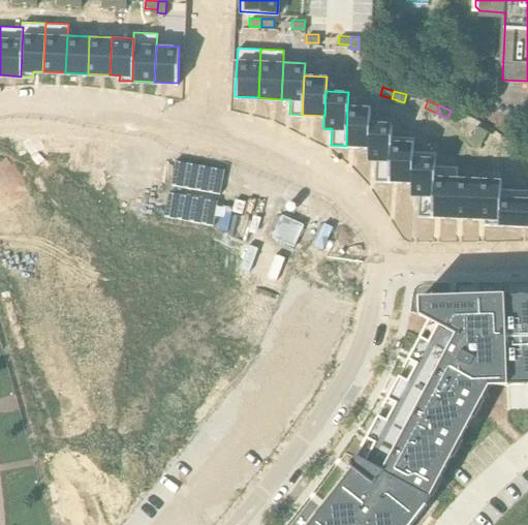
[(347,106),(346,146),(367,147),(368,147),(369,122),(370,107),(347,106)]
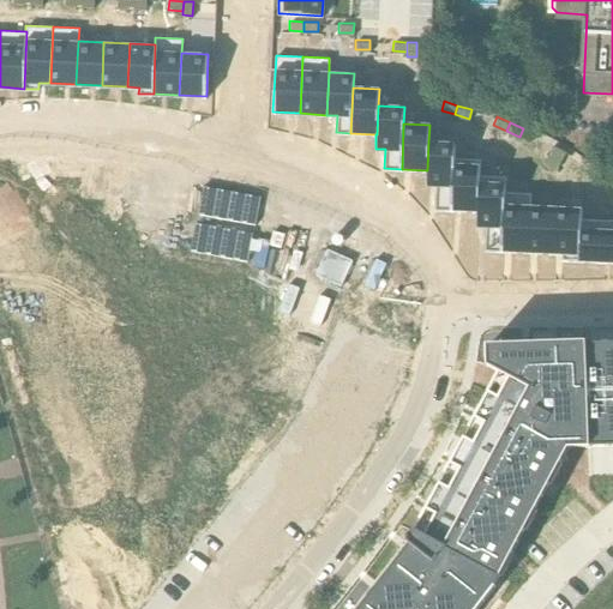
[(426,170),(425,185),(434,185),(434,209),(452,210),(455,156),(455,143),(428,142),(427,170),(426,170)]
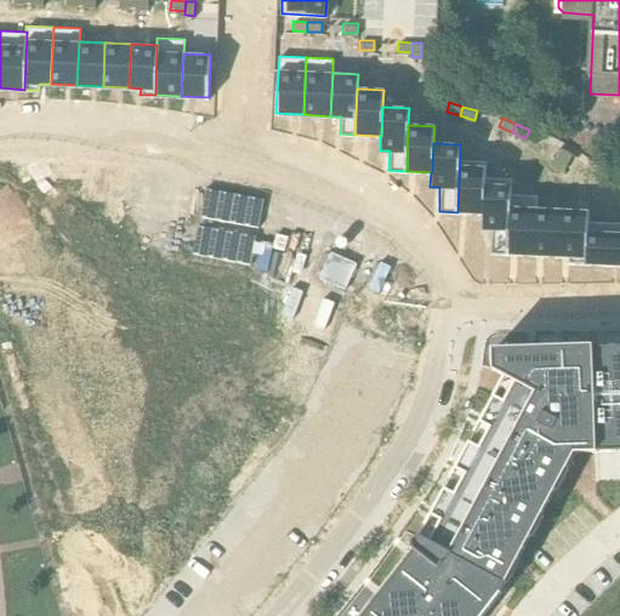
[(559,146),(555,154),(568,161),(572,153),(559,146)]
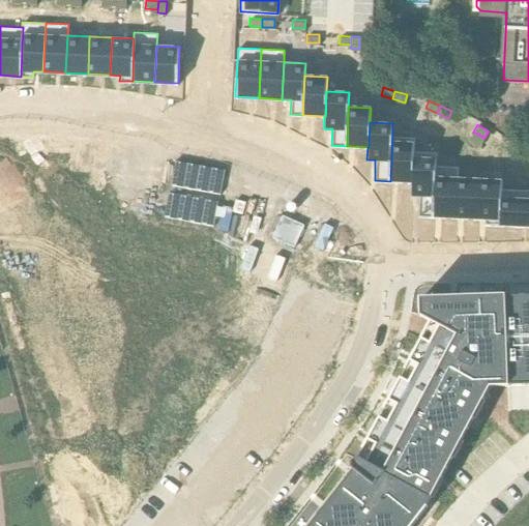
[(473,132),(469,139),(480,144),(485,138),(473,132)]
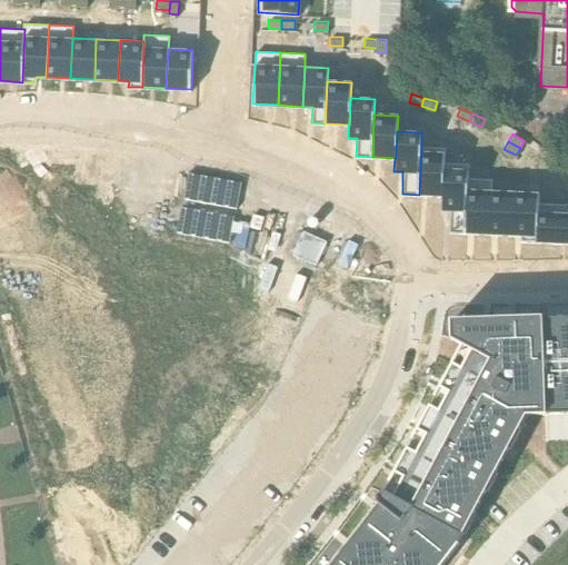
[(421,145),(419,195),(441,196),(444,161),(445,147),(421,145)]
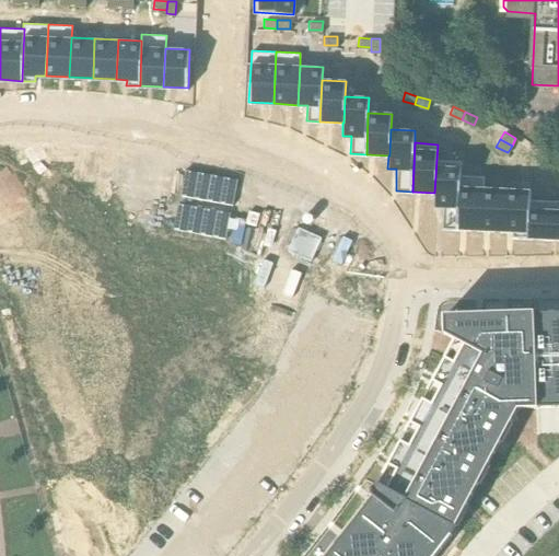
[(434,193),(433,206),(442,206),(441,228),(457,229),(459,173),(461,160),(437,159),(434,193)]
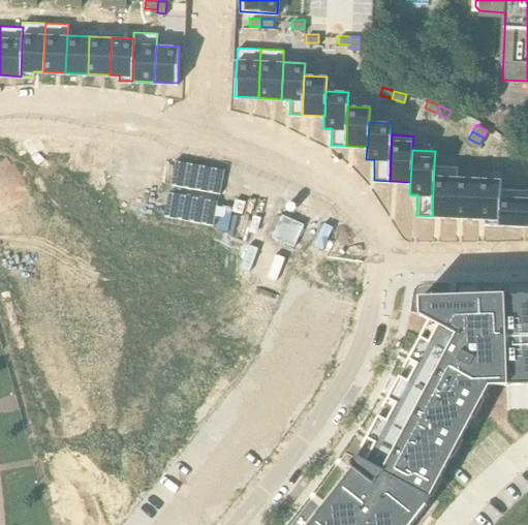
[(76,151),(75,189),(97,190),(98,152),(76,151)]
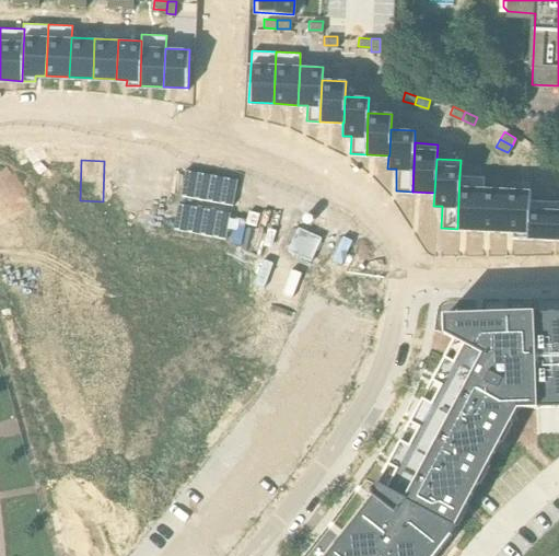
[(104,161),(103,201),(127,203),(128,162),(104,161)]
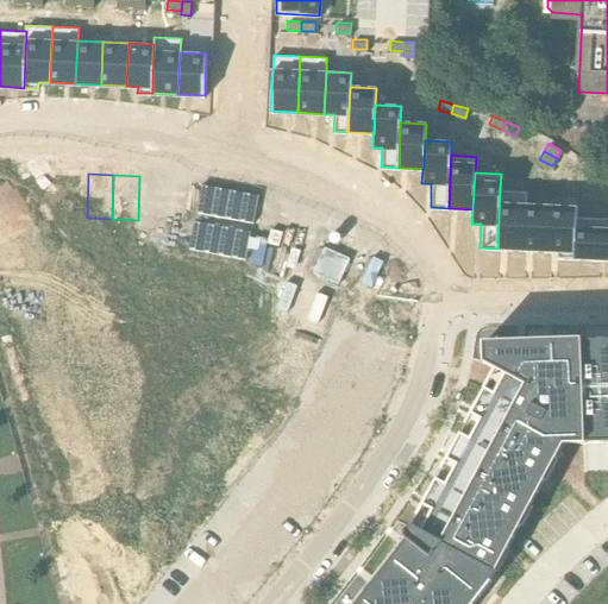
[(139,176),(138,220),(164,221),(165,183),(165,177),(139,176)]
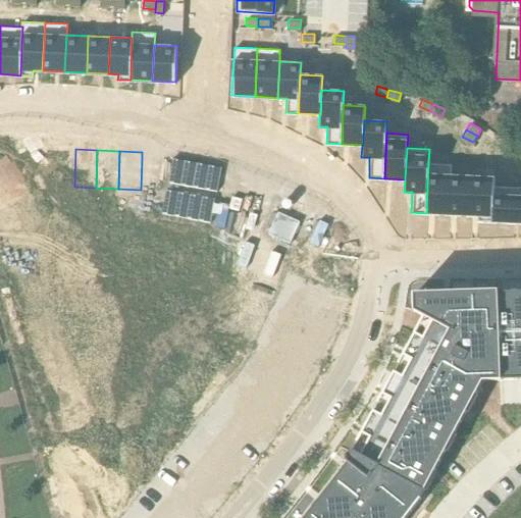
[(163,158),(161,196),(185,196),(186,173),(186,159),(163,158)]
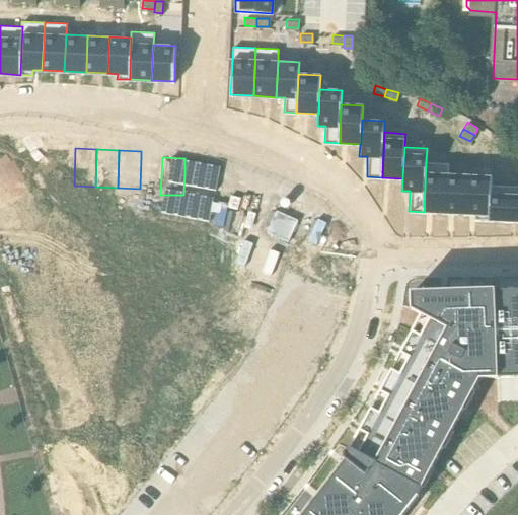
[(426,160),(424,212),(446,213),(447,173),(448,162),(426,160)]
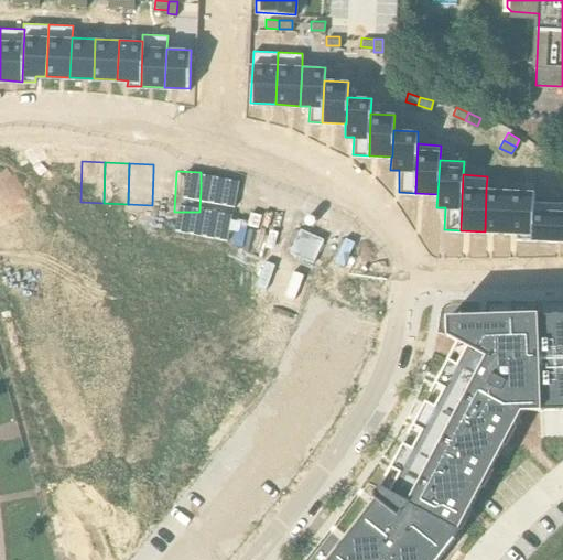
[(38,180),(38,197),(50,197),(51,181),(38,180)]
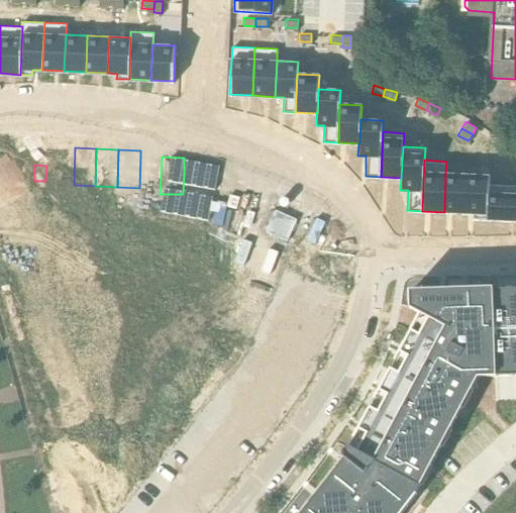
[(183,194),(182,209),(203,210),(204,173),(184,172),(183,194)]
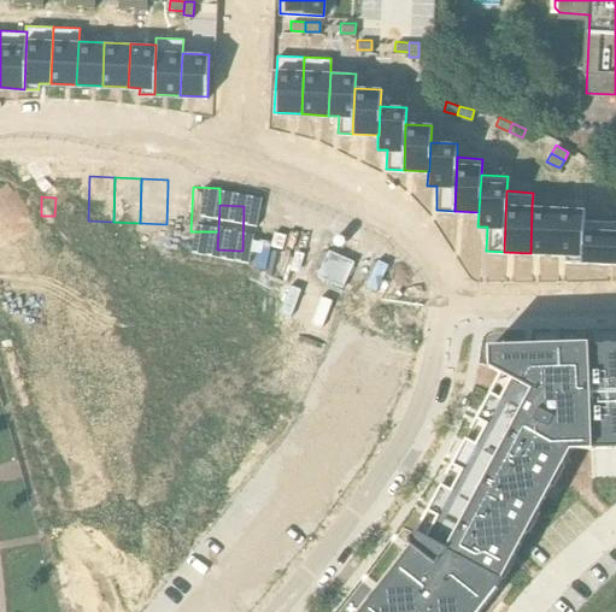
[(244,206),(242,251),(269,252),(270,225),(270,207),(244,206)]
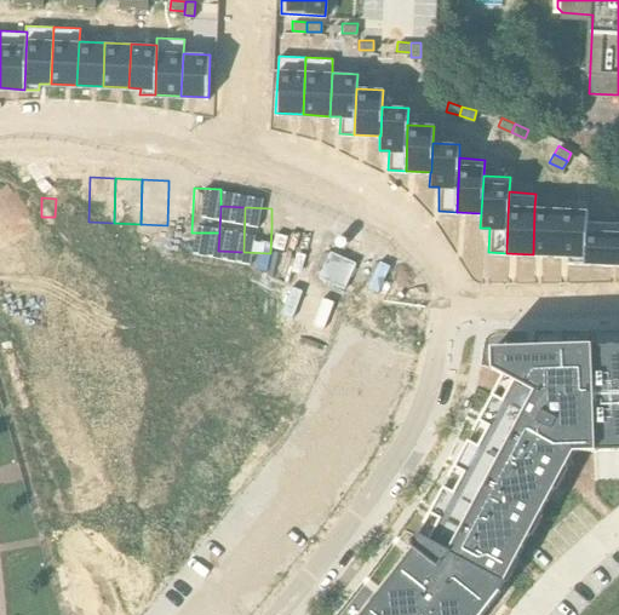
[(534,207),(533,254),(559,256),(561,208),(534,207)]
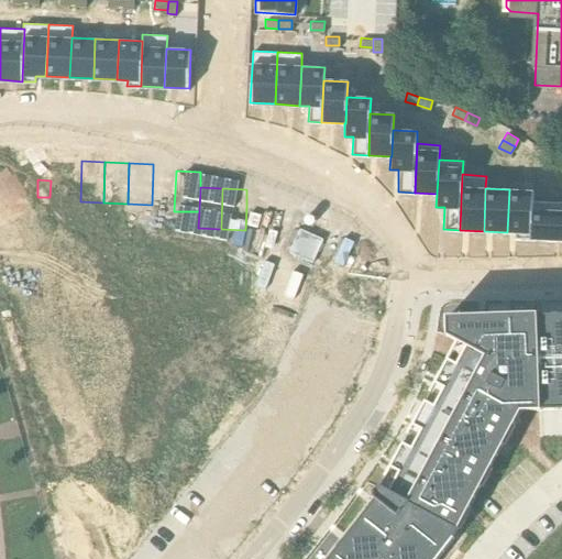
[(509,189),(507,232),(515,232),(515,238),(531,239),(532,199),(533,190),(509,189)]
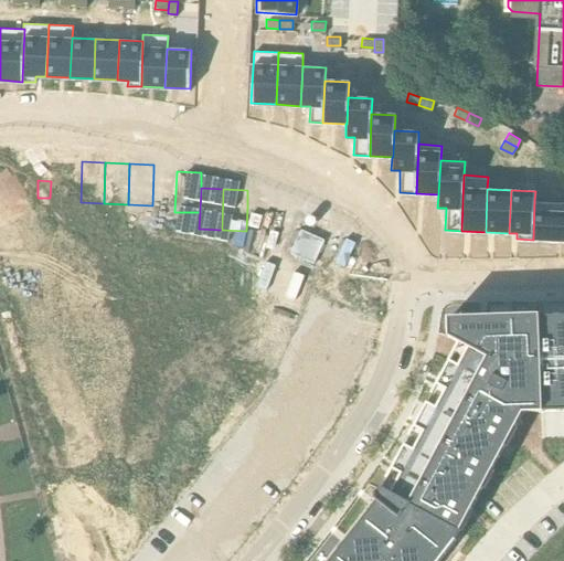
[(10,199),(0,202),(0,225),(18,219),(10,199)]
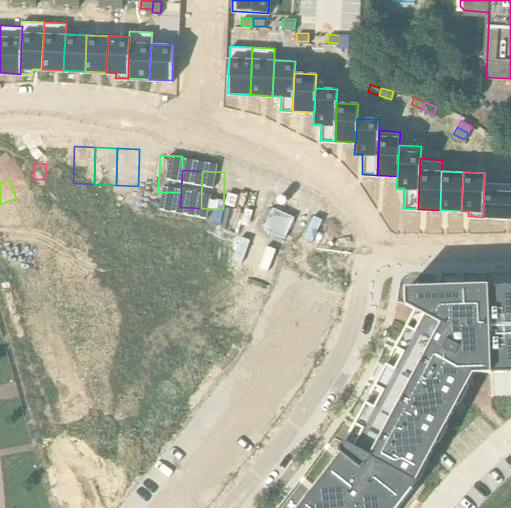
[(510,182),(484,181),(483,217),(510,218),(510,182)]
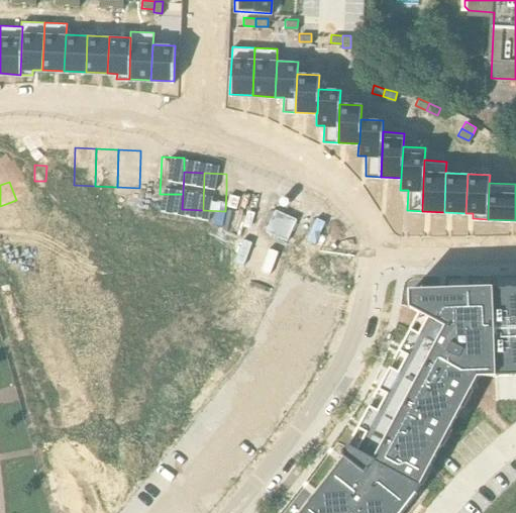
[(45,189),(38,192),(42,203),(49,200),(45,189)]
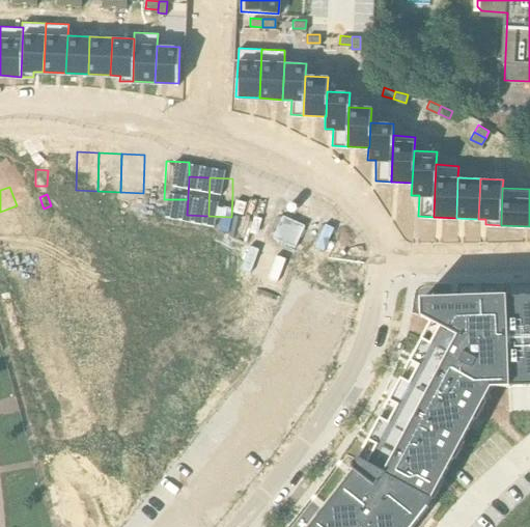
[(231,217),(231,232),(253,232),(255,194),(232,194),(231,217)]
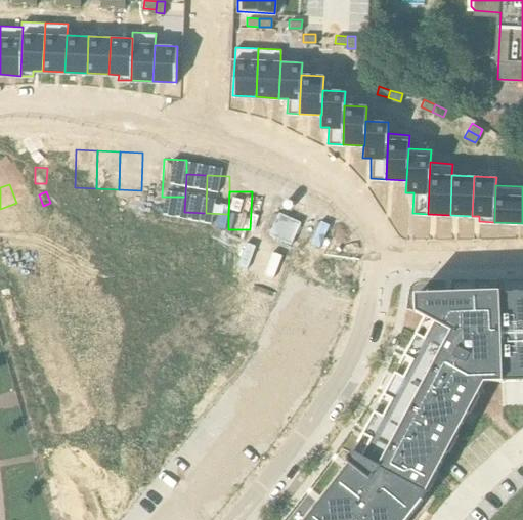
[(252,191),(250,229),(272,230),(272,208),(273,192),(252,191)]
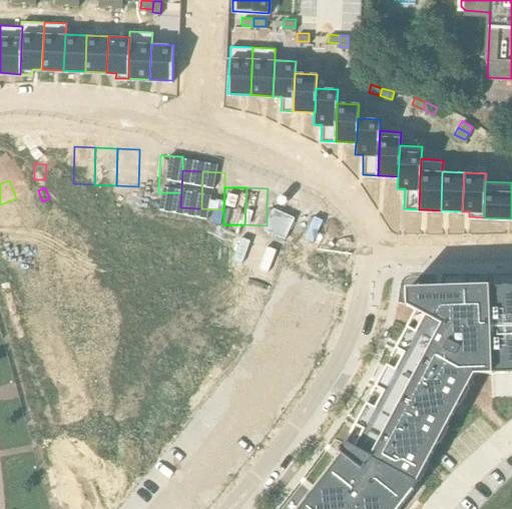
[(16,198),(0,204),(0,224),(23,216),(16,198)]
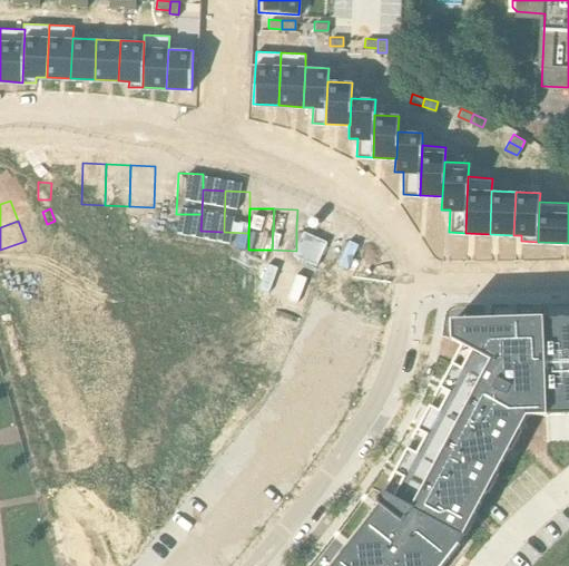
[(296,251),(295,267),(320,269),(320,252),(321,227),(296,226),(296,251)]
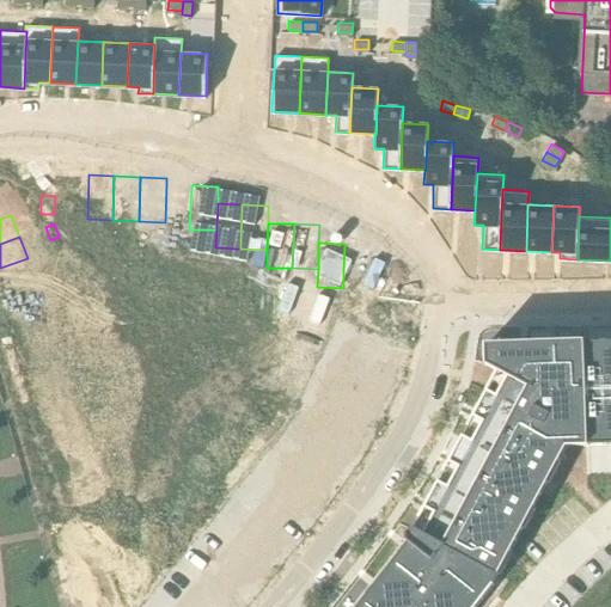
[(343,270),(343,288),(368,289),(370,245),(344,244),(343,270)]
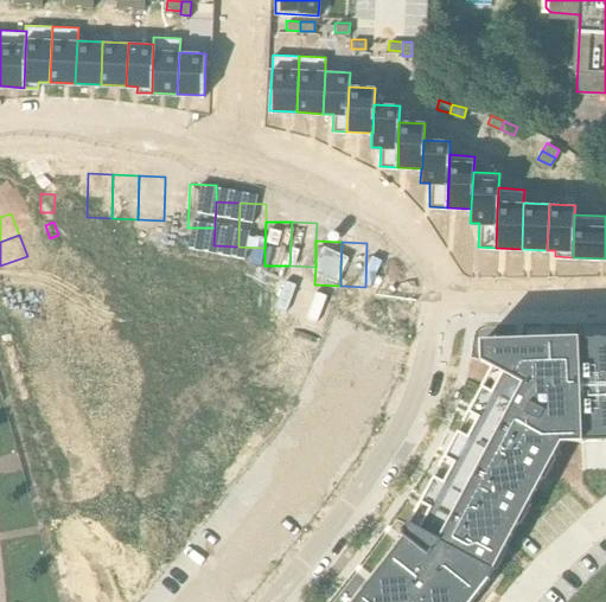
[(81,245),(71,249),(77,262),(85,258),(81,245)]
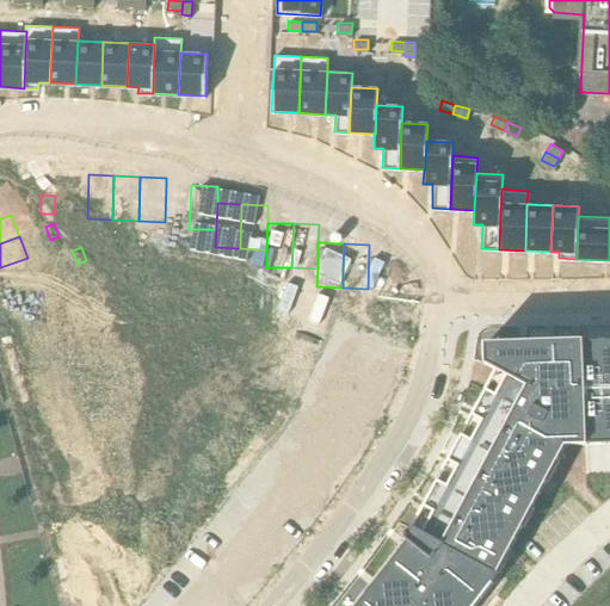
[(97,248),(97,257),(111,258),(111,248),(97,248)]
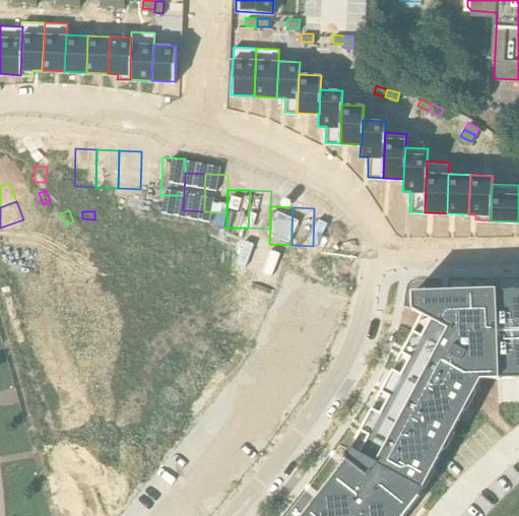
[(94,211),(94,219),(107,219),(107,212),(94,211)]
